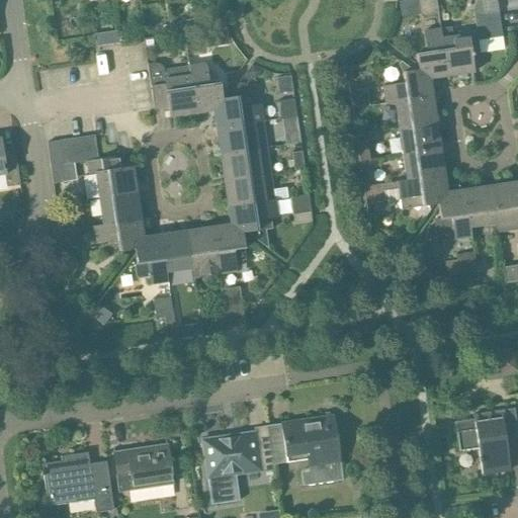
[(417,0),(419,8),(436,6),(435,0),(417,0)]
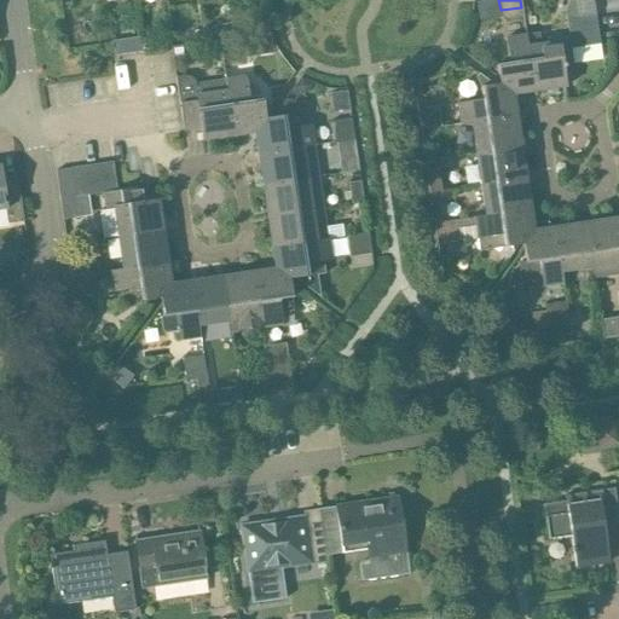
[(574,0),(578,18),(595,16),(593,0),(574,0)]
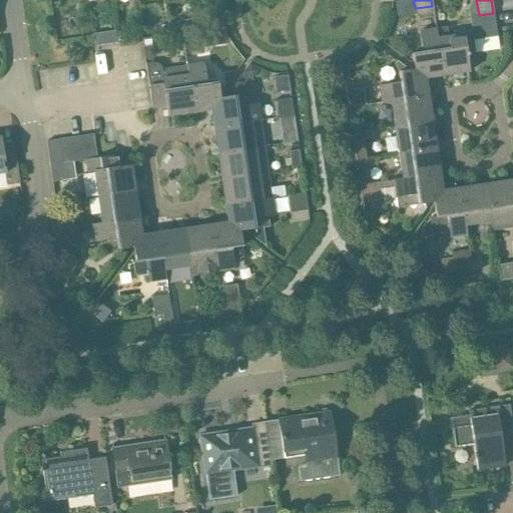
[(432,6),(415,8),(417,17),(434,14),(432,6)]
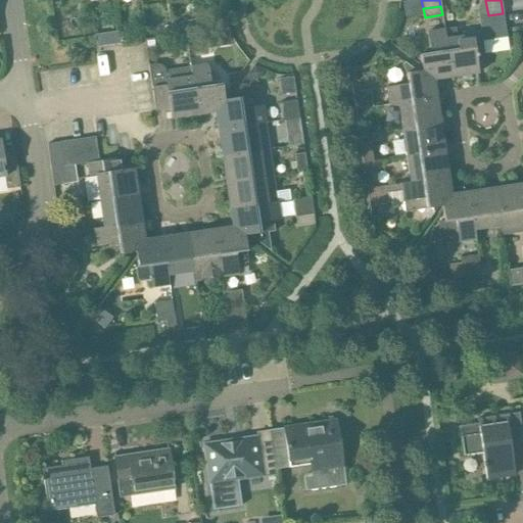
[(480,30),(505,26),(503,13),(488,15),(478,16),(480,30)]
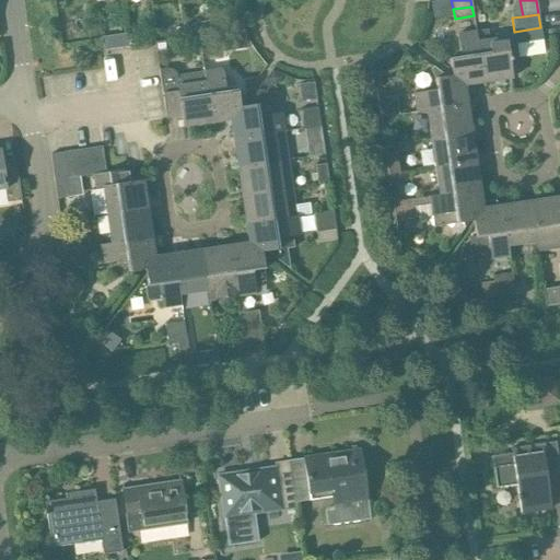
[(203,22),(194,24),(196,37),(198,36),(210,35),(208,22),(203,22)]
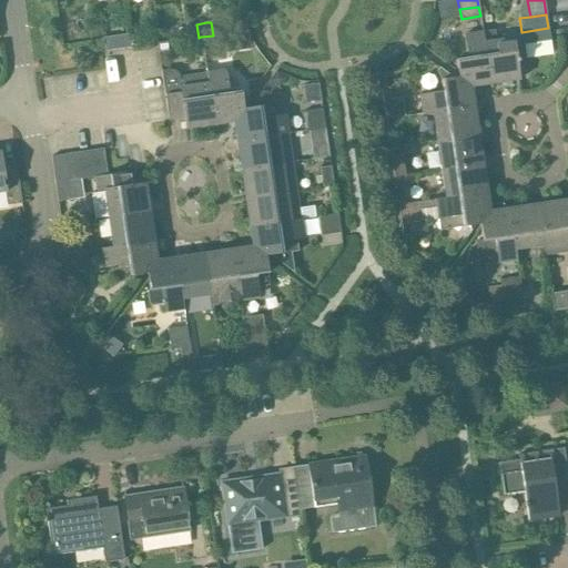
[(548,28),(521,32),(524,44),(550,40),(548,28)]
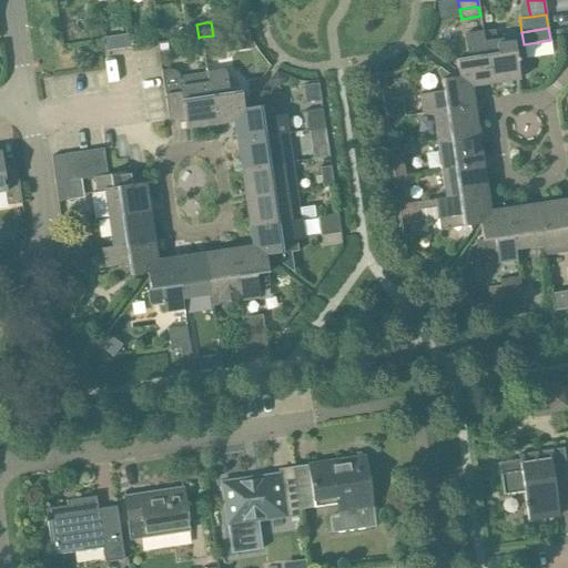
[(484,43),(490,84),(520,80),(514,39),(496,42),(495,31),(483,32),(485,43),(484,43)]
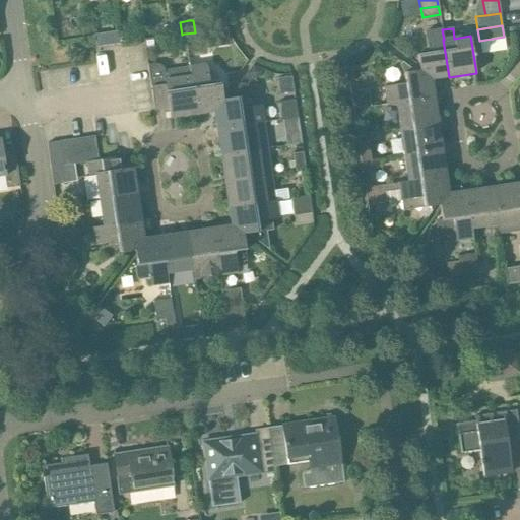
[(417,56),(420,71),(432,80),(449,77),(443,40),(444,40),(442,29),(426,33),(429,54),(417,56)]
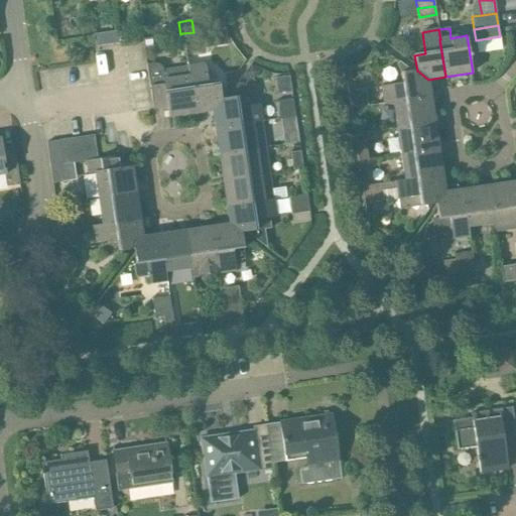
[(183,43),(202,40),(201,31),(194,32),(182,33),(183,43)]
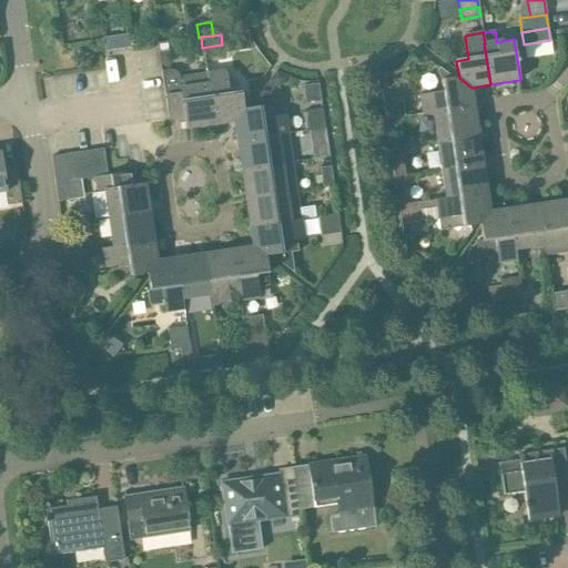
[(222,44),(202,48),(204,57),(224,53),(222,44)]
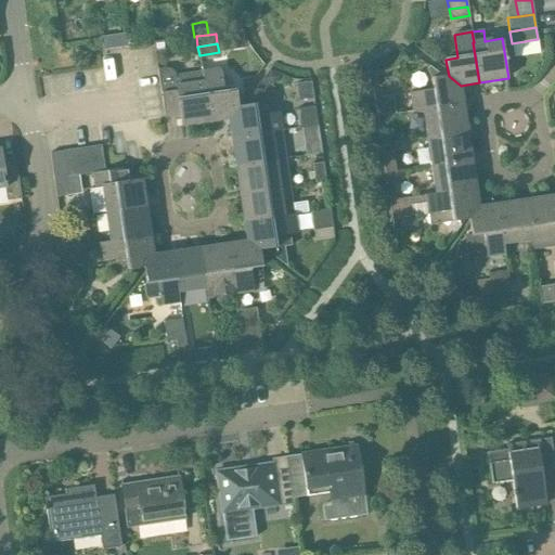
[(210,121),(203,73),(176,76),(175,73),(169,69),(166,68),(158,69),(165,117),(180,115),(182,126),(210,121)]
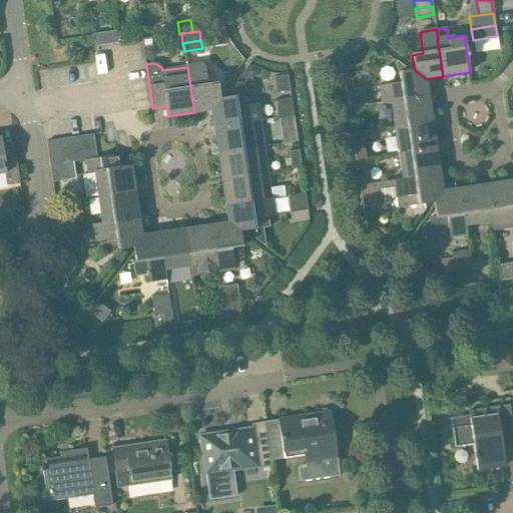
[(194,112),(212,110),(220,98),(218,83),(207,84),(204,64),(187,67),(194,112)]
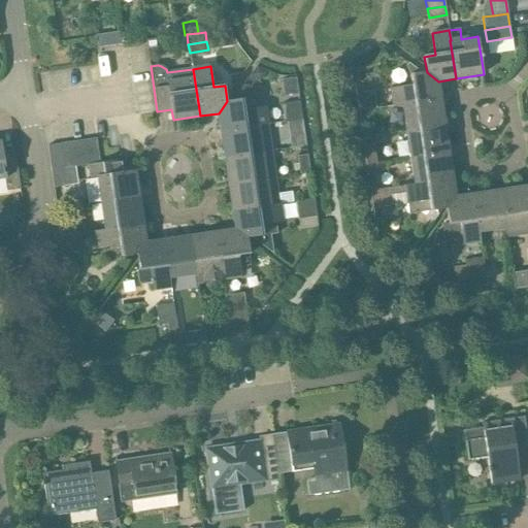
[(393,106),(402,105),(402,104),(440,99),(438,81),(427,72),(410,74),(413,86),(391,89),(393,106)]
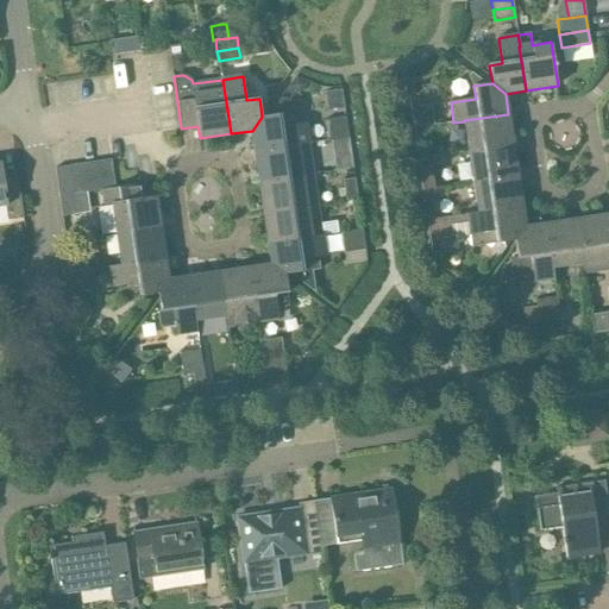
[(328,90),(330,110),(347,108),(346,89),(328,90)]
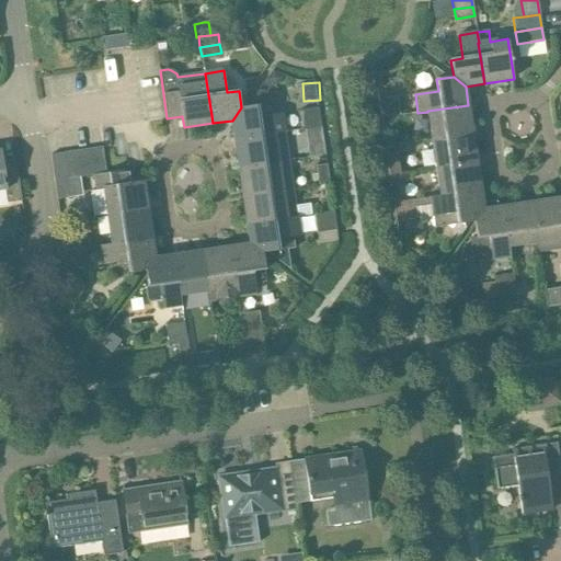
[(388,98),(390,116),(400,115),(398,96),(388,98)]
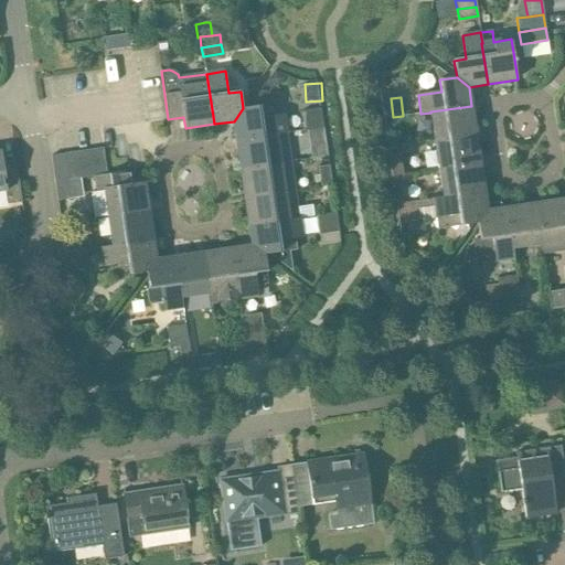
[(393,117),(391,98),(381,100),(384,119),(393,117)]
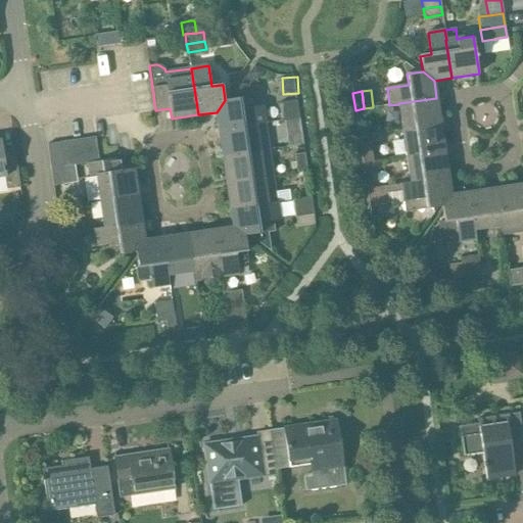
[(217,112),(219,130),(267,123),(264,105),(242,109),(241,98),(225,100),(217,112)]
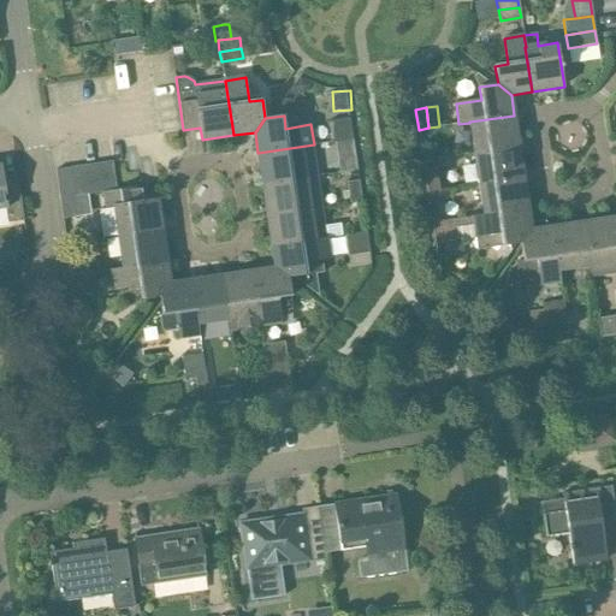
[(469,122),(469,123),(474,153),(519,147),(514,116),(469,122)]
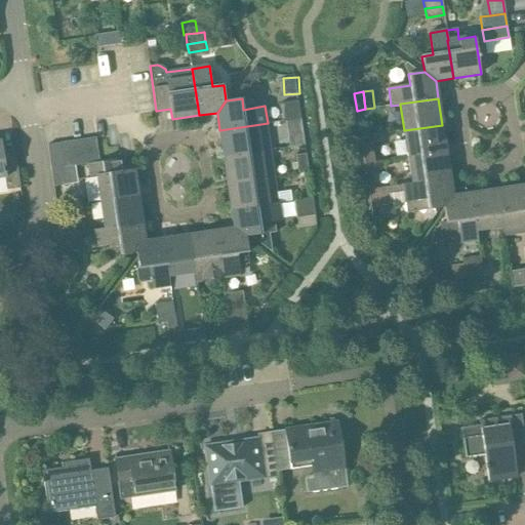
[(297,102),(288,103),(291,120),(299,119),(297,102)]
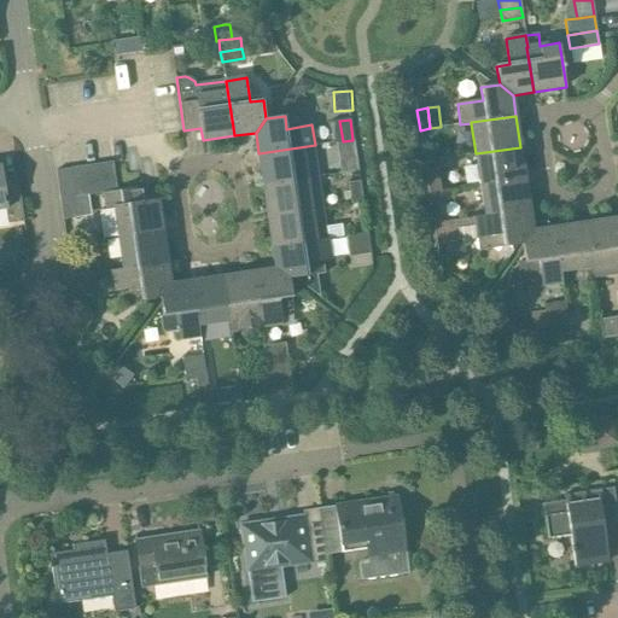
[(343,141),(339,121),(328,122),(332,143),(343,141)]
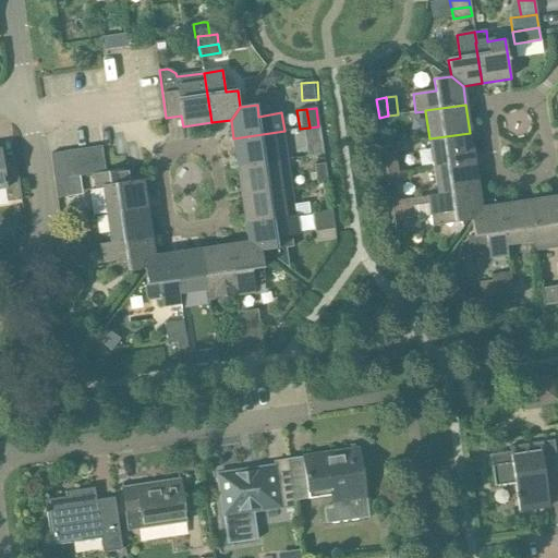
[(284,131),(233,138),(238,167),(288,159),(284,131)]
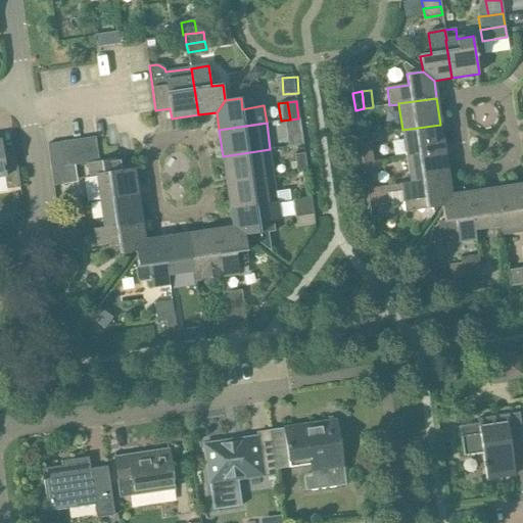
[(440,125),(402,130),(407,157),(444,151),(440,125)]
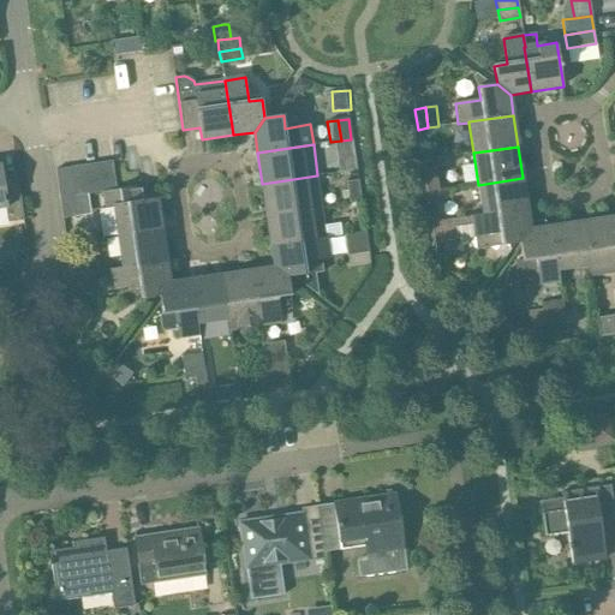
[(97,163),(101,192),(117,190),(112,161),(97,163)]
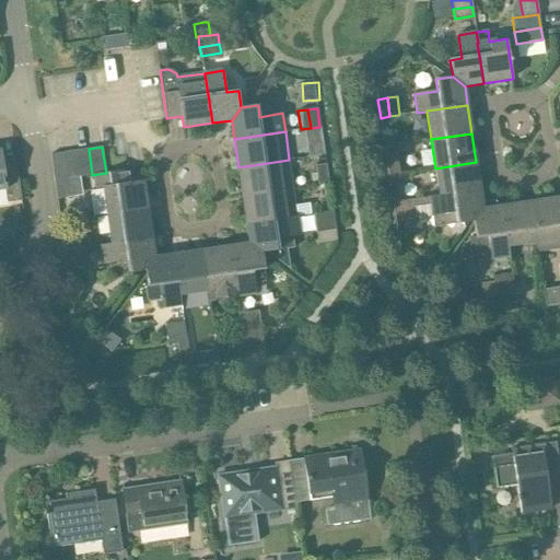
[(0,189),(6,189),(8,202),(22,200),(15,159),(2,161),(1,150),(0,149),(0,189)]
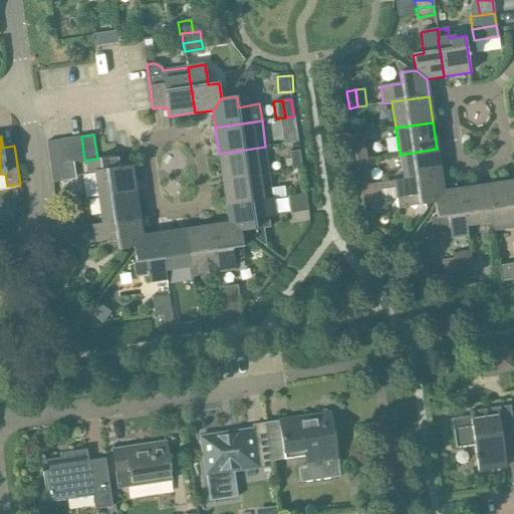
[(69,139),(73,163),(84,161),(81,137),(69,139)]
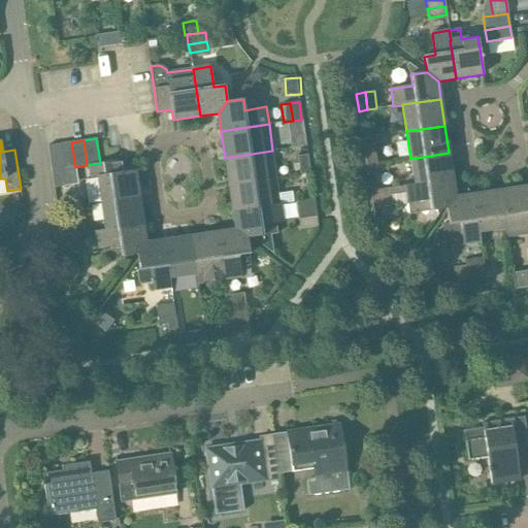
[(60,144),(64,169),(75,167),(71,142),(60,144)]
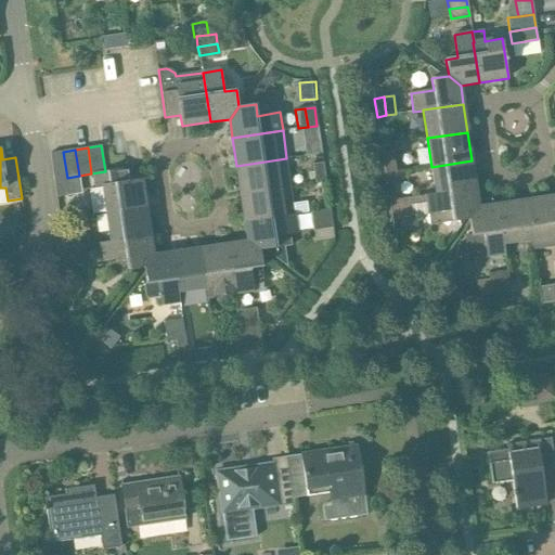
[(64,178),(67,178),(63,152),(50,153),(53,179),(64,178)]
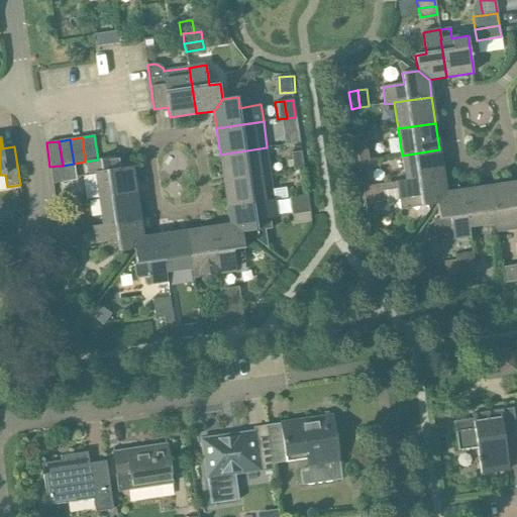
[(369,160),(366,142),(356,143),(358,162),(369,160)]
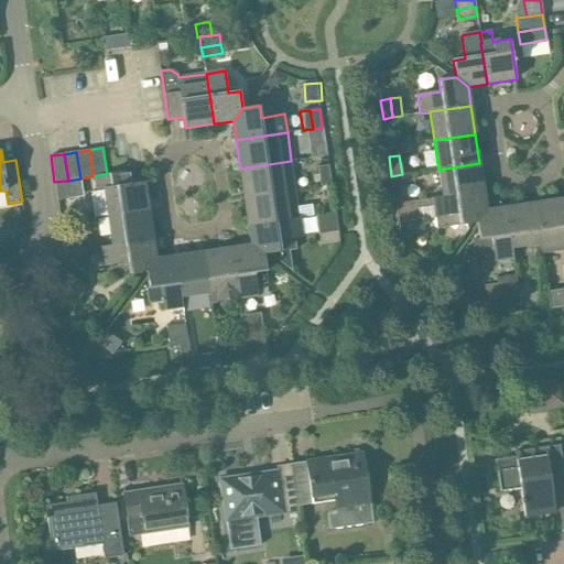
[(291,161),(240,169),(245,197),(295,190),(291,161)]
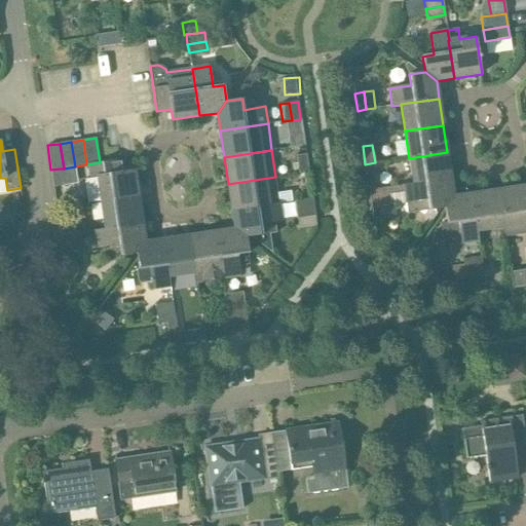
[(409,158),(413,184),(413,185),(451,179),(447,152),(409,158)]
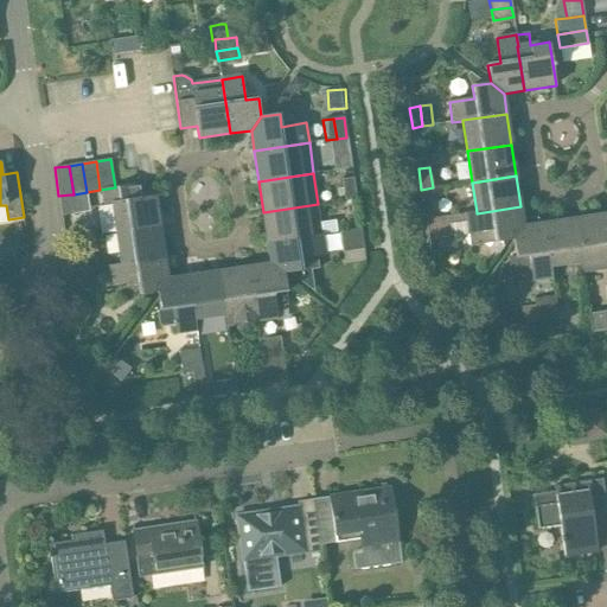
[(356,199),(353,178),(342,180),(344,200),(356,199)]
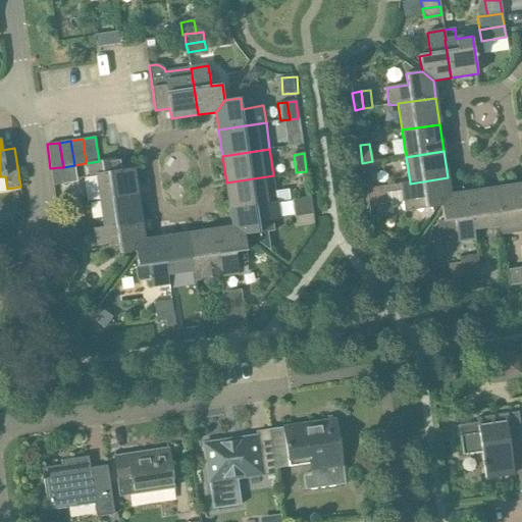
[(122,158),(99,161),(86,163),(88,176),(96,175),(100,202),(138,196),(134,168),(123,170),(122,158)]
